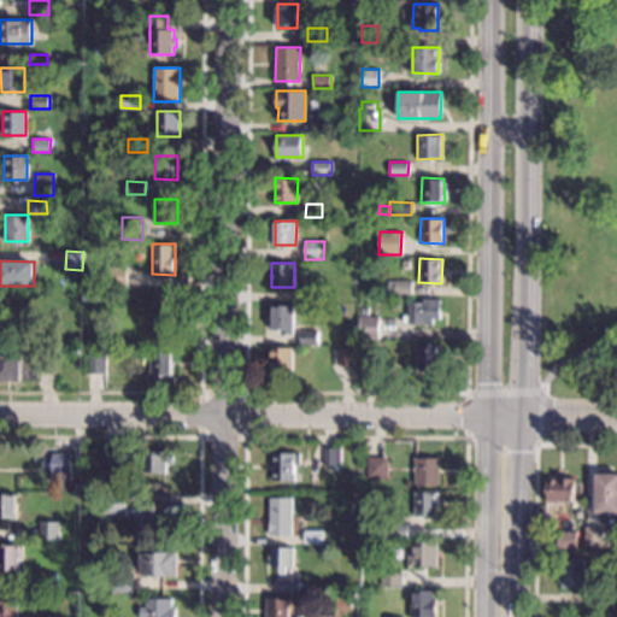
[(128,285),(111,285),(111,266),(128,266),(128,285)]
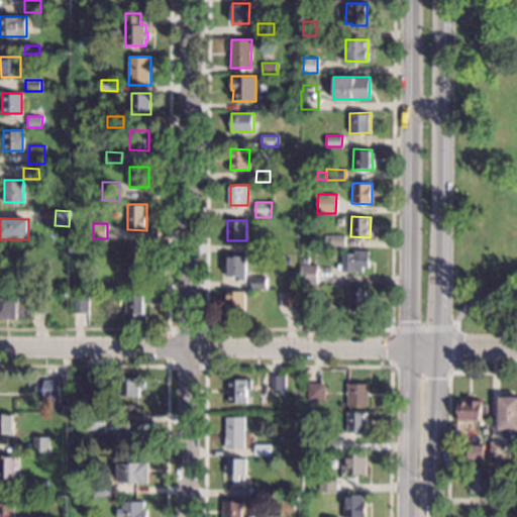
[(344,246),(324,246),(324,235),(344,235),(344,246)]
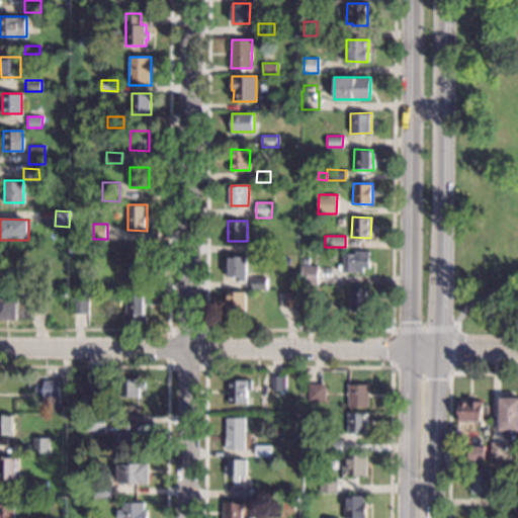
[(77,263),(42,262),(42,242),(77,243),(77,263)]
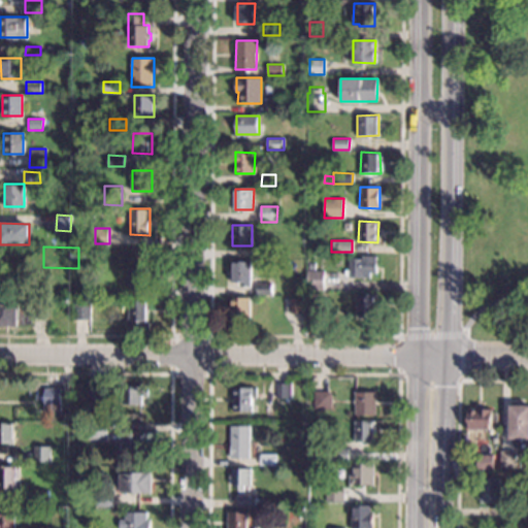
[(273,258),(259,258),(259,246),(274,248),(273,258)]
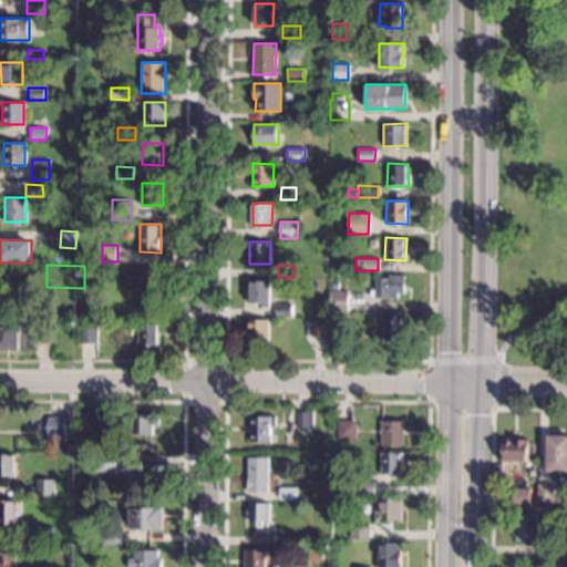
[(403,275),(404,281),(404,294),(398,294),(398,298),(373,297),(374,277),(388,277),(388,275),(403,275)]
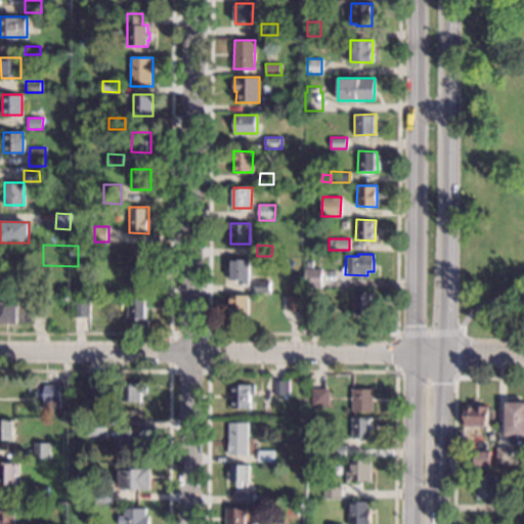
[(249,284),(238,284),(238,279),(229,279),(229,259),(250,259),(249,284)]
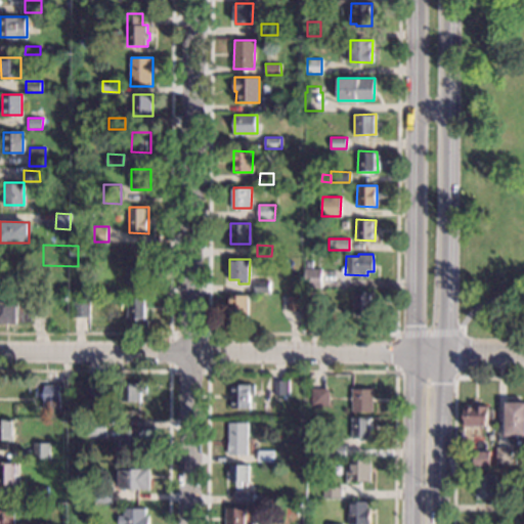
[(147,285),(128,285),(129,264),(148,264),(147,285)]
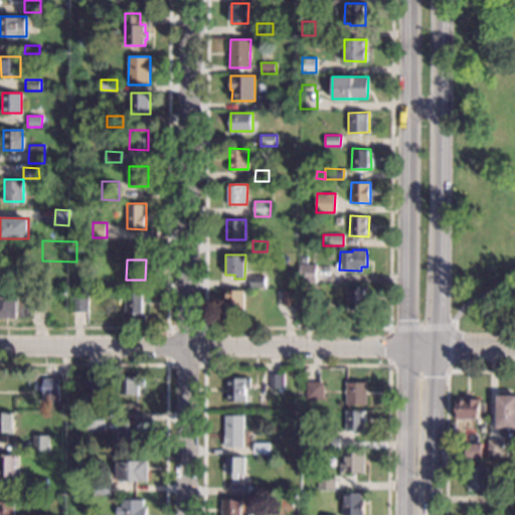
[(316,264),(315,284),(299,284),(299,264),(316,264)]
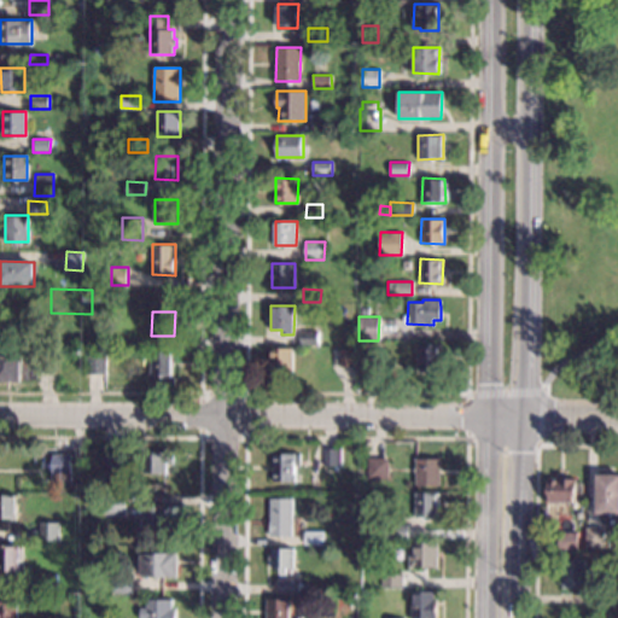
[(319,331),(319,344),(301,344),(302,331),(319,331)]
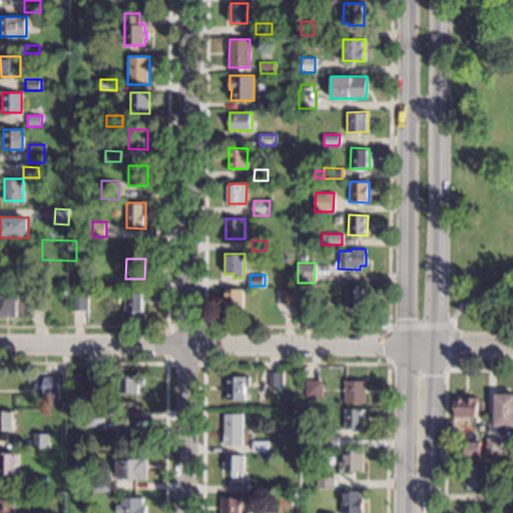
[(366,286),(365,306),(346,305),(347,286),(366,286)]
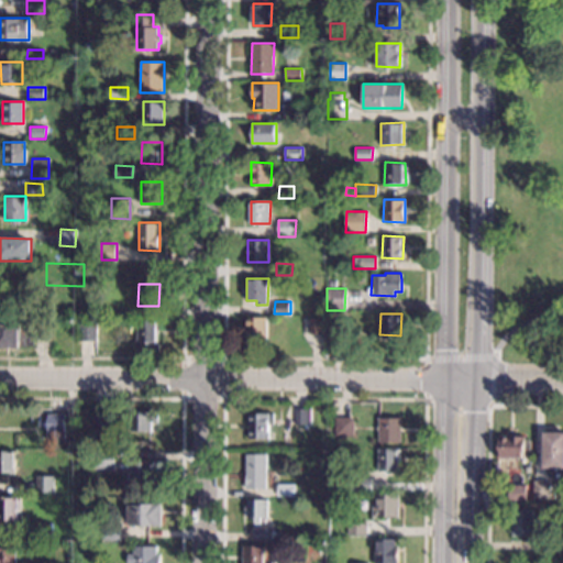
[(52,340),(33,339),(33,317),(52,317),(52,340)]
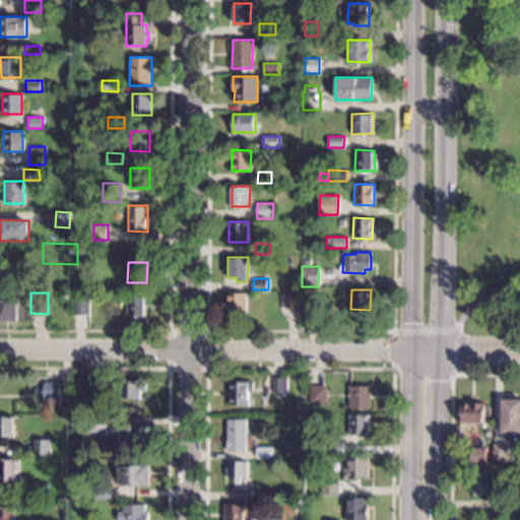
[(247,294),(246,314),(228,313),(228,293),(247,294)]
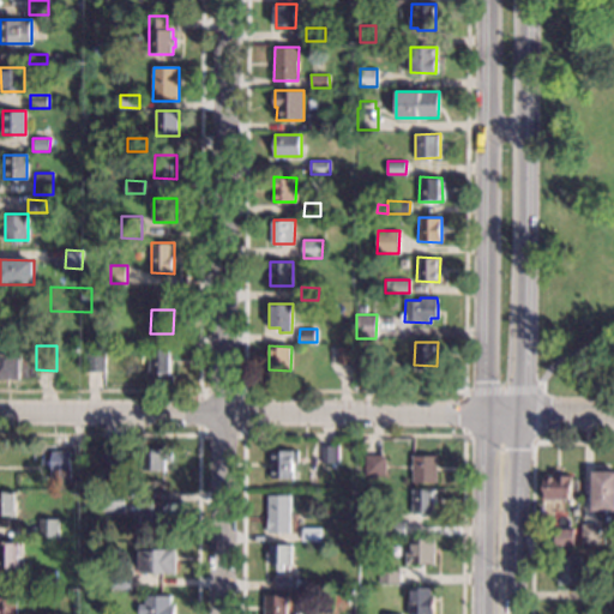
[(20,379),(0,378),(0,348),(20,348),(20,379)]
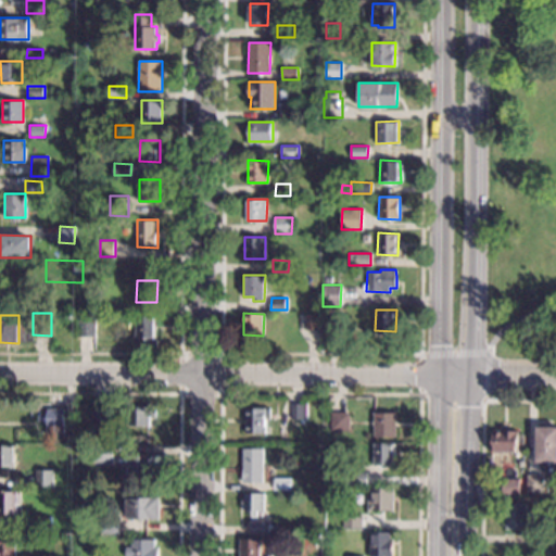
[(156,338),(136,338),(136,316),(138,316),(156,316),(156,338)]
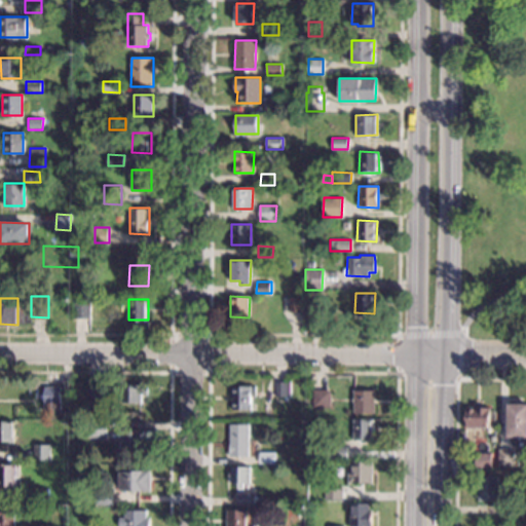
[(90,302),(90,318),(74,318),(74,301),(90,302)]
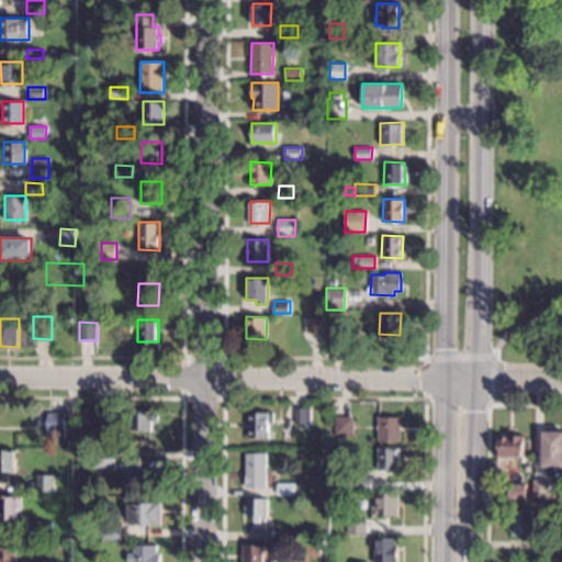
[(76,422),(66,422),(66,406),(76,406),(76,422)]
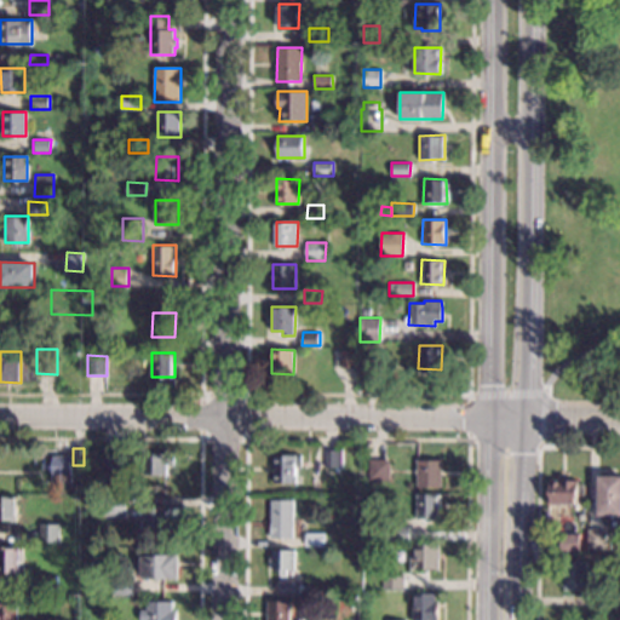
[(342,449),(342,468),(325,468),(325,449),(342,449)]
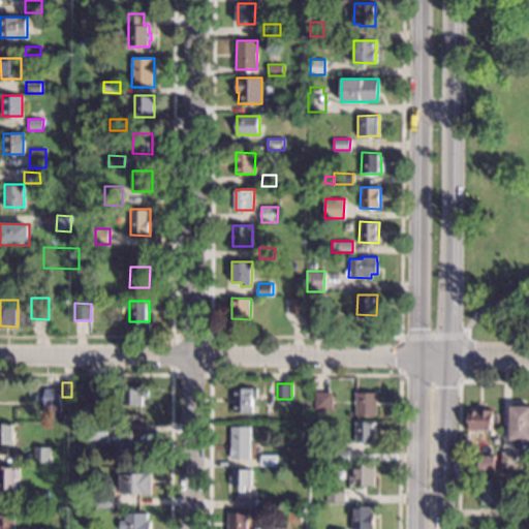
[(110,401),(91,401),(92,385),(93,385),(110,385),(110,401)]
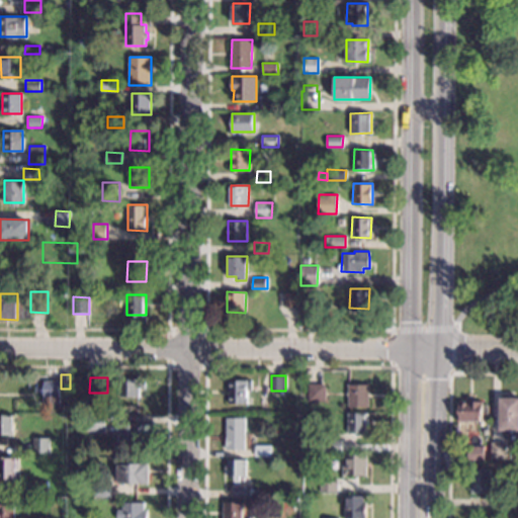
[(146,378),(146,389),(140,389),(140,396),(120,396),(120,378),(146,378)]
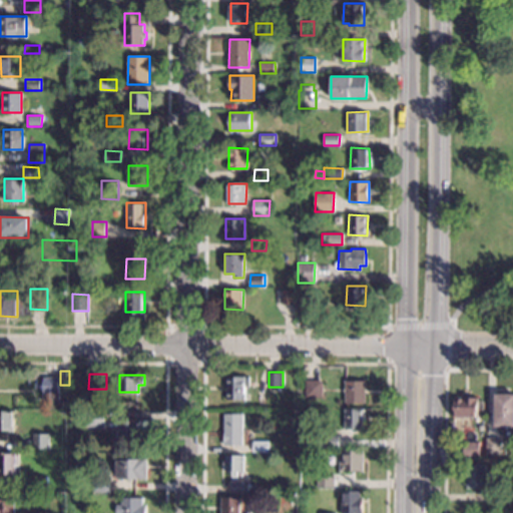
[(246,399),(227,399),(227,376),(247,376),(246,399)]
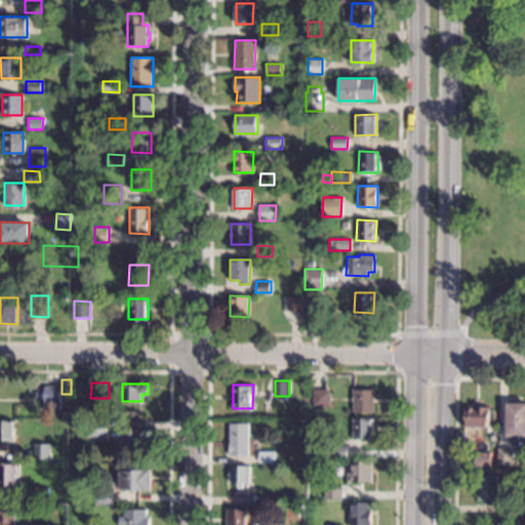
[(61,408),(44,408),(45,386),(62,386),(61,408)]
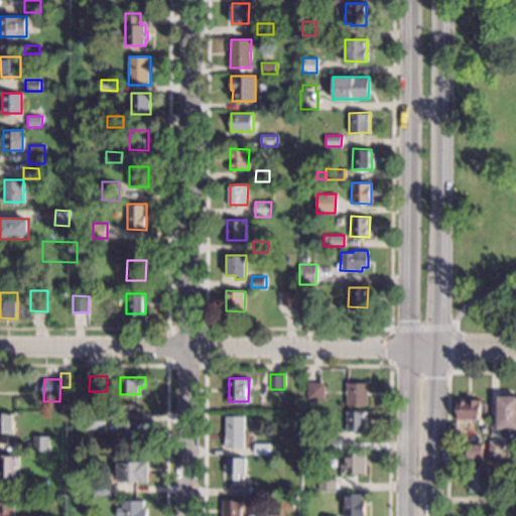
[(324,400),(306,400),(306,382),(319,382),(325,382),(324,400)]
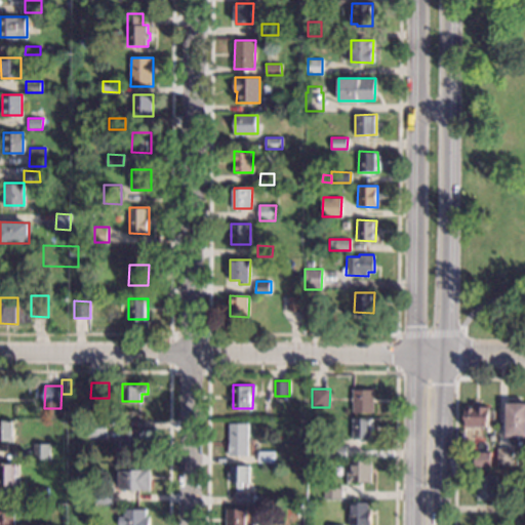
[(374,411),(353,411),(353,389),(374,389),(374,411)]
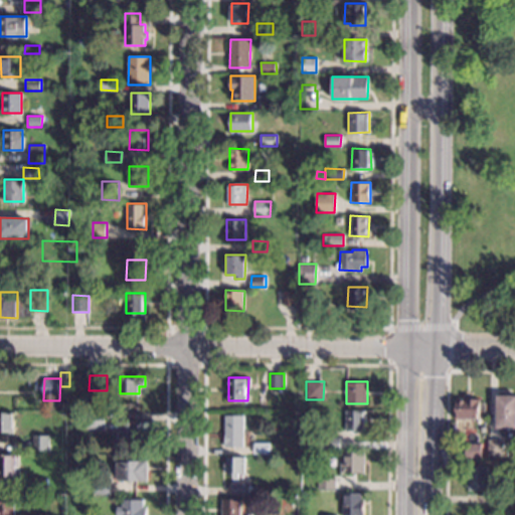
[(514,428),(497,428),(497,395),(514,395),(514,428)]
